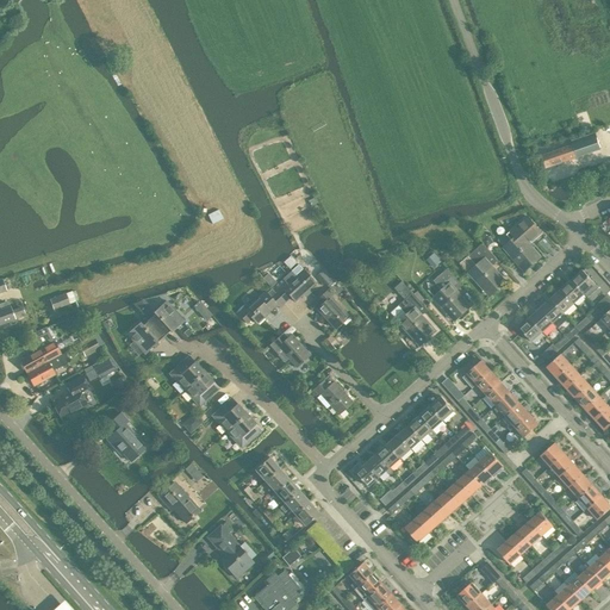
[(542,156),(546,168),(601,150),(595,134),(572,142),(573,145),(542,156)]
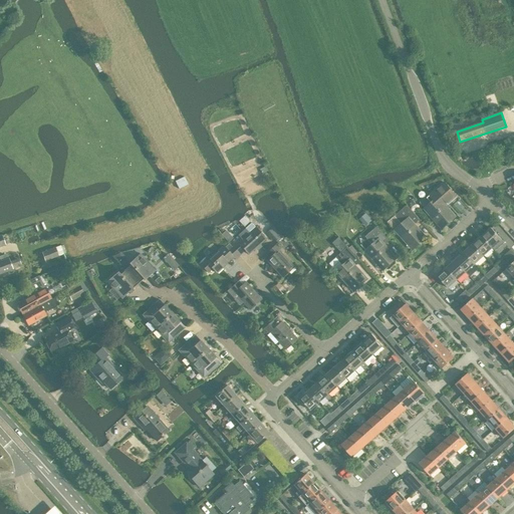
[(179,189),(189,185),(185,177),(175,181),(179,189)]
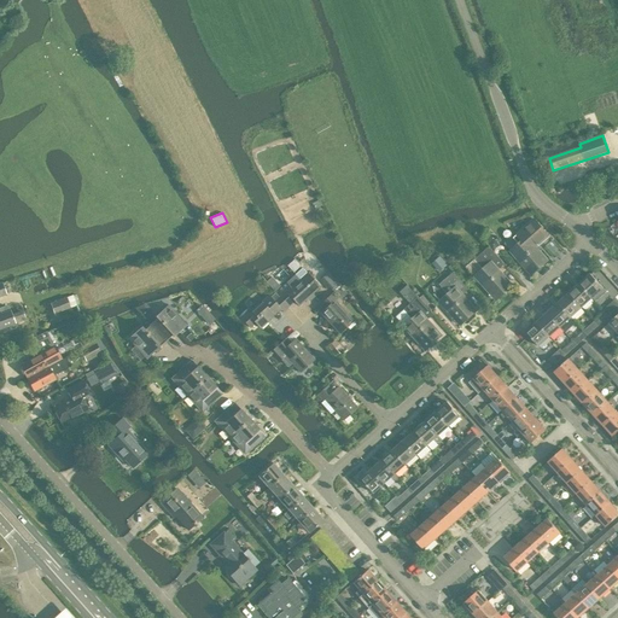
[(534,244),(547,233),(535,220),(513,238),(519,244),(511,251),(531,275),(548,261),(534,244)]
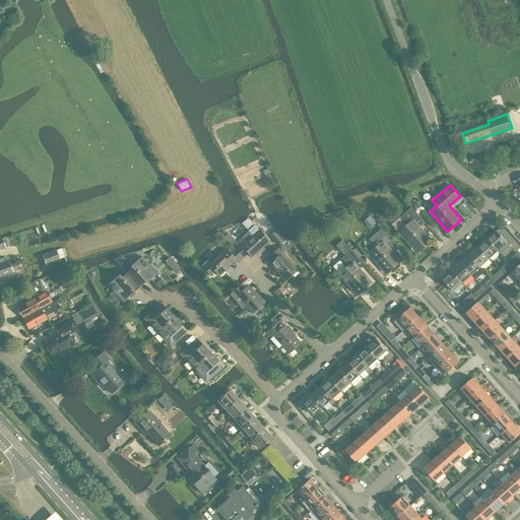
[(400,234),(400,233),(417,253),(432,240),(419,226),(425,222),(411,207),(392,224),(400,234)]
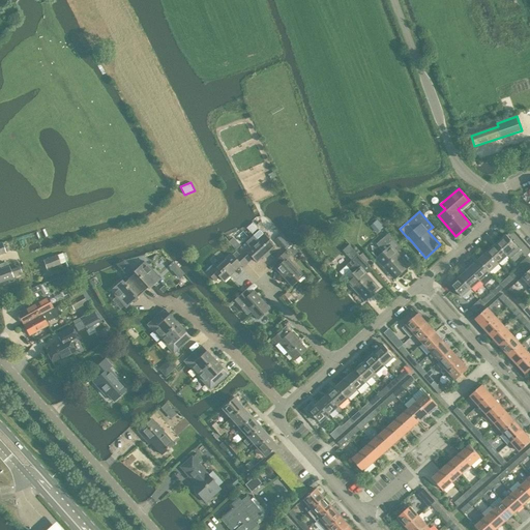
[(254,235),(236,251),(247,263),(253,258),(257,262),(274,246),(263,234),(260,230),(254,235)]
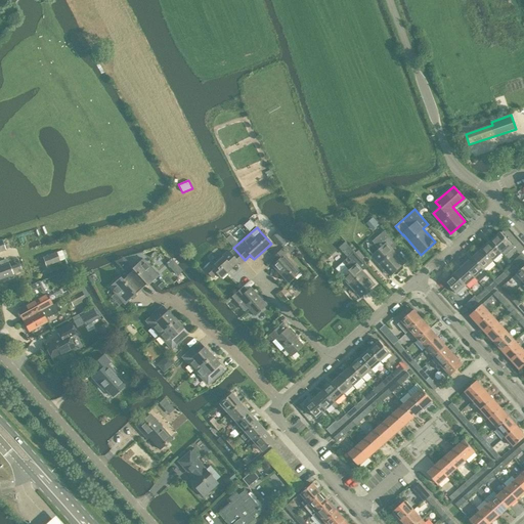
[(367,250),(374,256),(391,276),(405,264),(393,250),(398,246),(385,230),(373,242),(375,244),(367,250)]
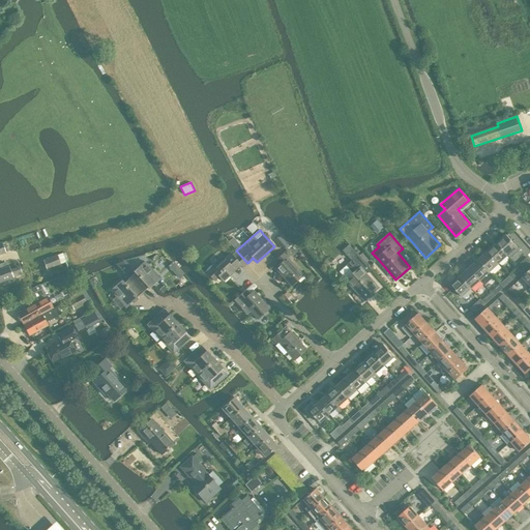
[(506,234),(497,243),(508,256),(510,259),(521,249),(518,247),(512,241),(508,237),(506,234)]
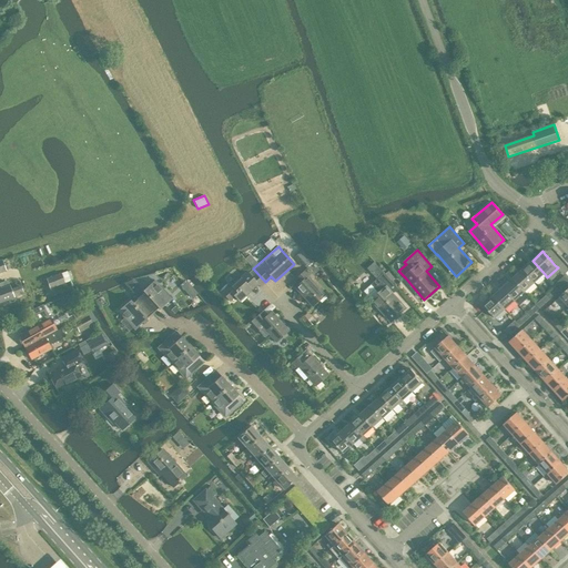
[(302,252),(295,259),(303,267),(304,266),(306,269),(306,267),(312,263),(311,261),(302,252)]
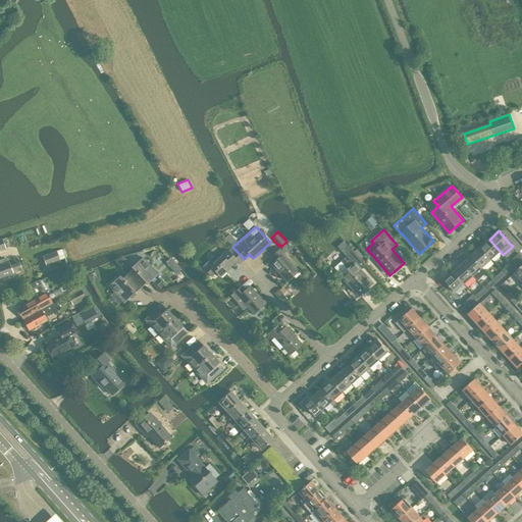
[(480,248),(491,260),(501,252),(489,240),(480,248)]
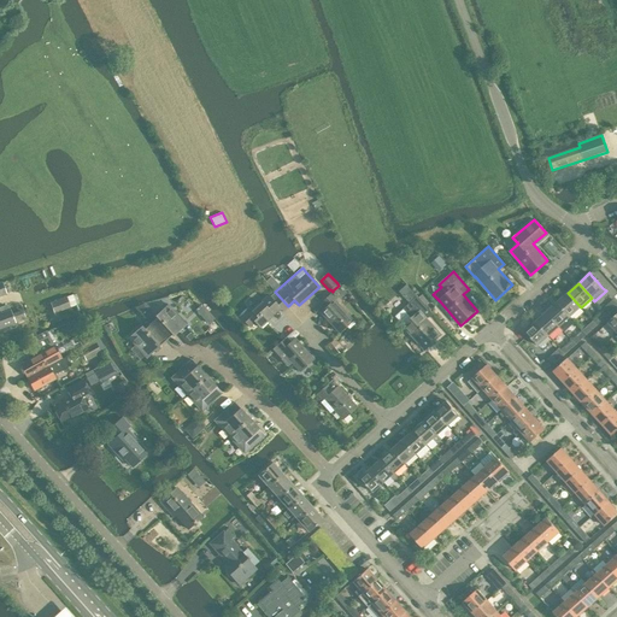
[(246,311),(240,317),(250,328),(256,323),(259,328),(281,310),(282,311),(288,306),(275,292),(270,297),(268,295),(247,313),(246,311)]
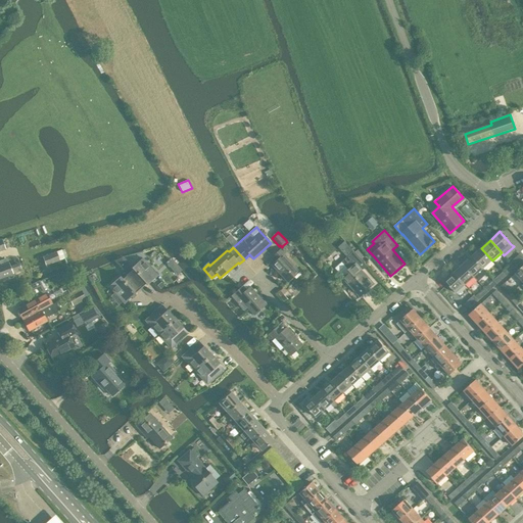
[(287,282),(299,272),(283,254),(286,251),(282,247),(271,256),(275,262),(272,265),(287,282)]
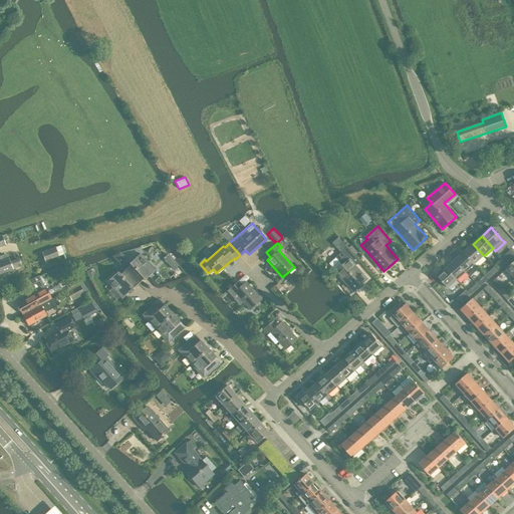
[(464,252),(475,264),(484,256),(473,244),(464,252)]
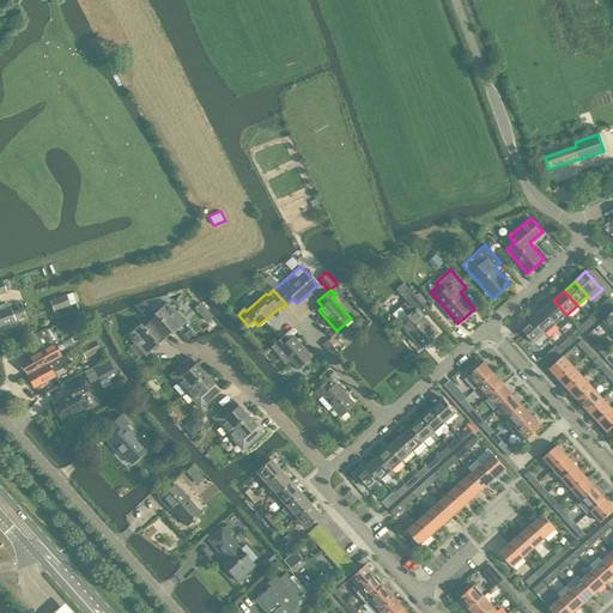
[(66,295),(49,301),(54,311),(70,305),(66,295)]
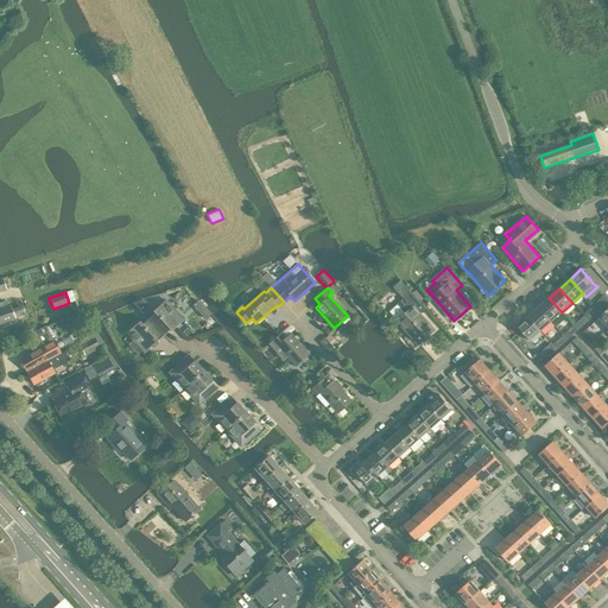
[(390,311),(398,322),(419,344),(435,330),(420,315),(428,310),(411,292),(398,304),(390,311)]
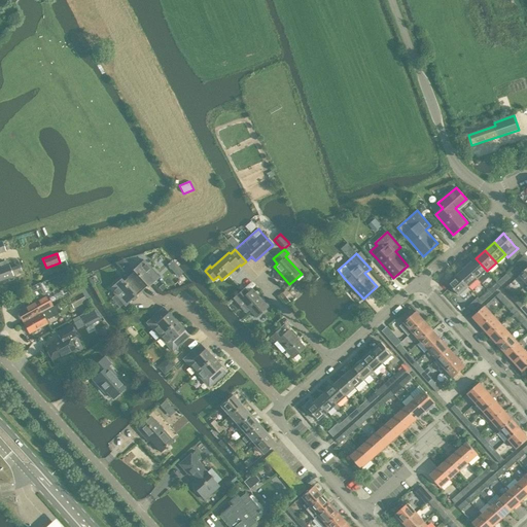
[(526,259),(524,255),(515,264),(516,266),(520,270),(526,262),(526,259)]
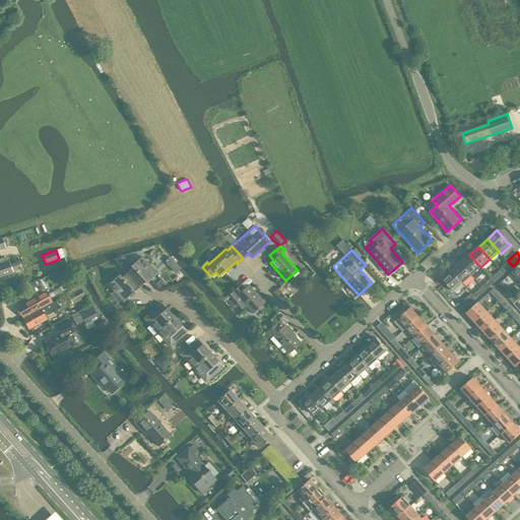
[(460,263),(471,275),(480,267),(469,255),(460,263)]
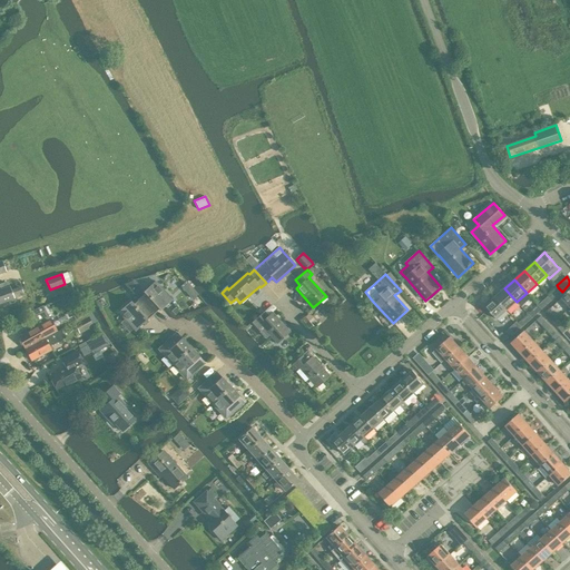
[(144,293),(138,297),(153,314),(158,308),(159,310),(172,298),(155,281),(143,292),(144,293)]
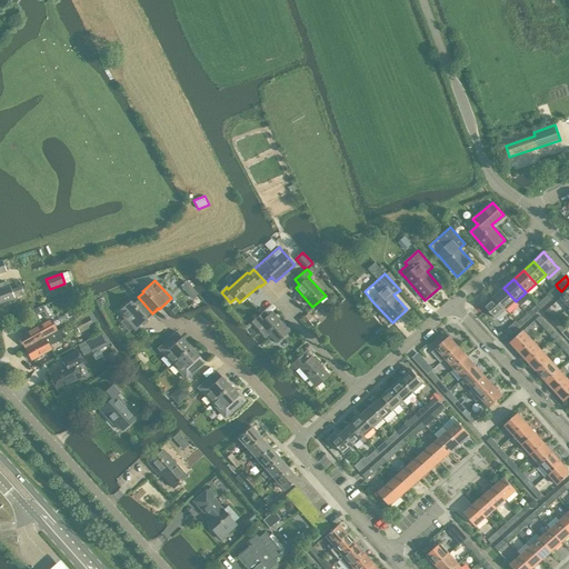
[(0,302),(13,298),(23,293),(20,285),(10,289),(9,286),(7,287),(5,282),(0,283),(0,302)]
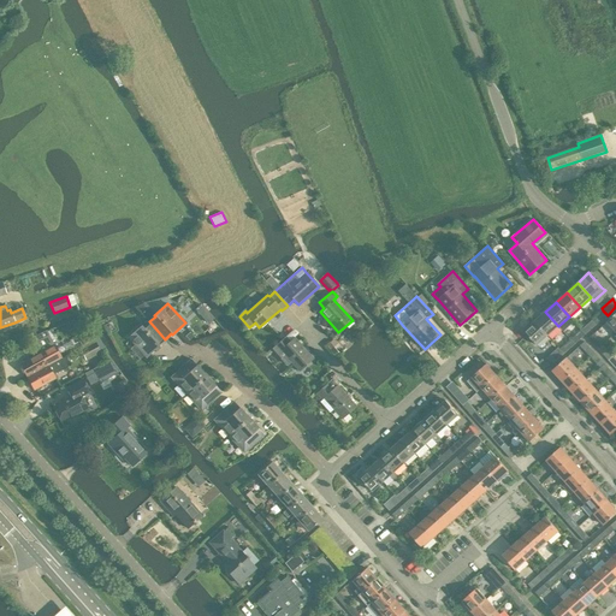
[(603,311),(592,320),(596,325),(597,325),(608,315),(603,311)]
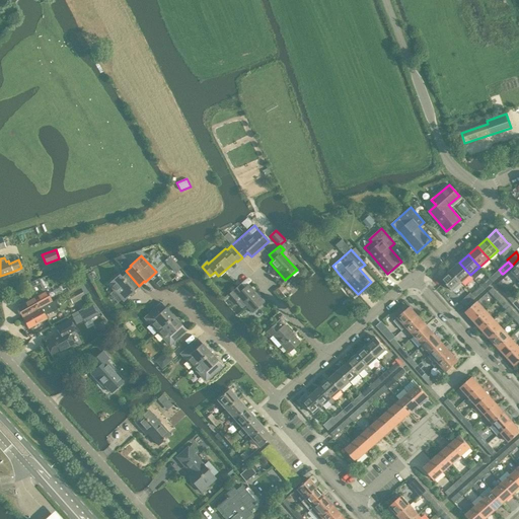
[(450,271),(461,283),(470,275),(459,263),(450,271)]
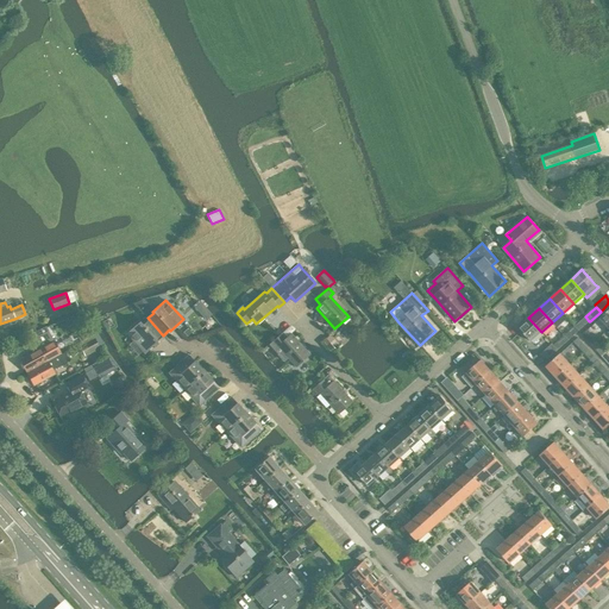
[(585,316),(575,326),(578,331),(590,321),(589,321),(585,316)]
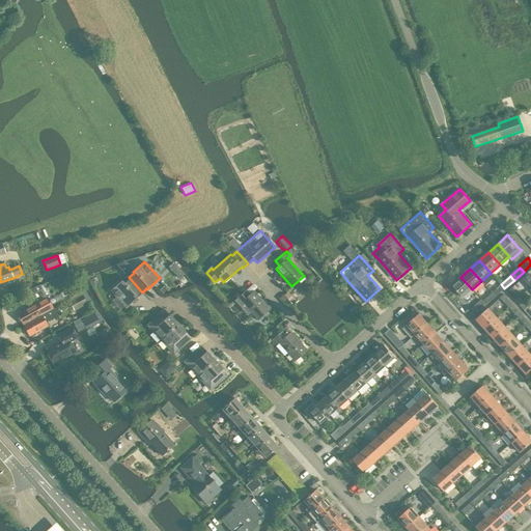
[(126,307),(142,292),(129,277),(123,282),(121,280),(110,289),(126,307)]
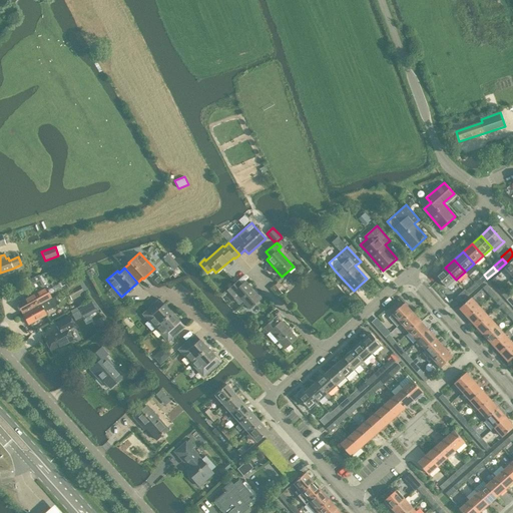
[(447,288),(456,280),(445,268),(436,276),(447,288)]
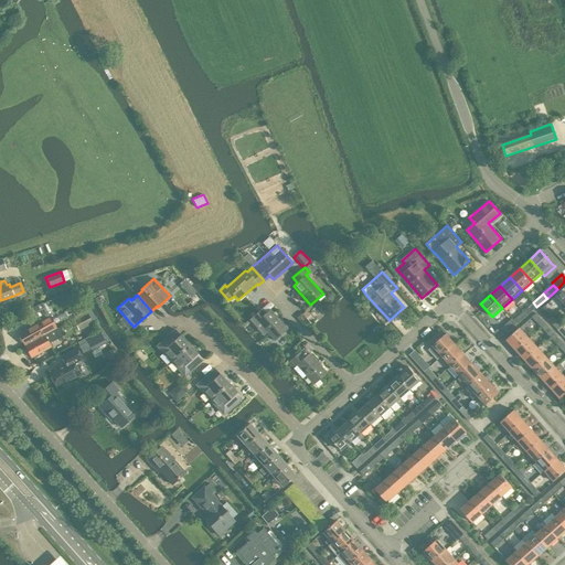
[(83,298),(72,305),(74,308),(78,317),(86,312),(89,310),(83,298)]
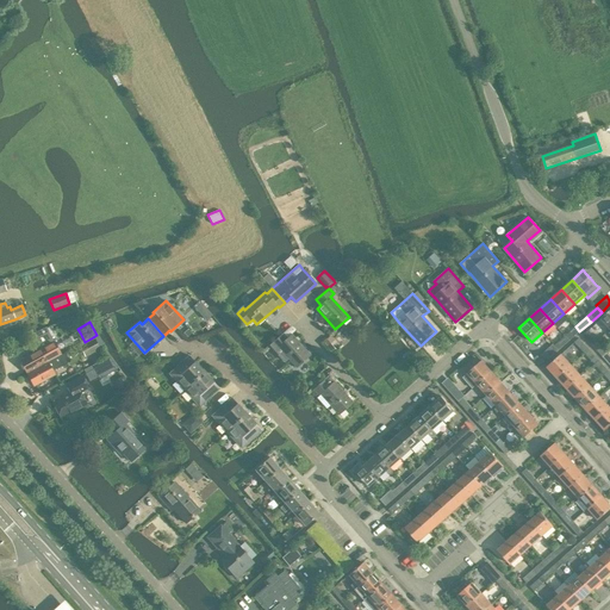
[(576,327),(565,336),(570,341),(576,336),(579,331),(576,327)]
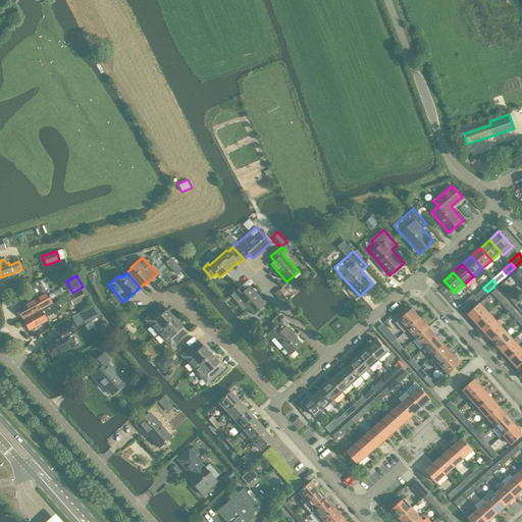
[(17,308),(23,319),(41,310),(52,304),(45,292),(41,283),(31,290),(36,299),(17,308)]
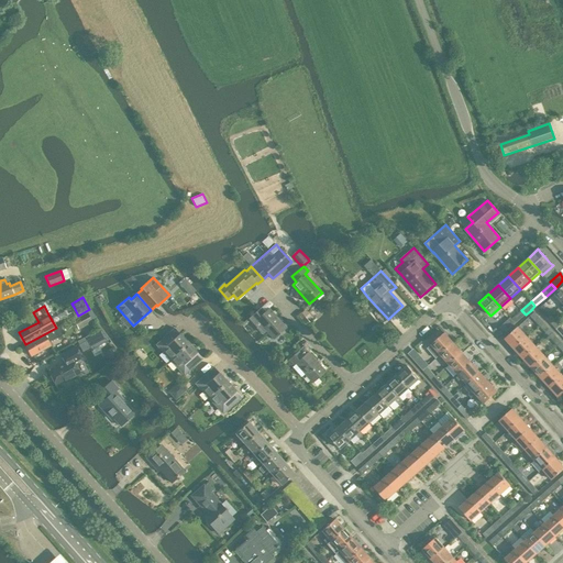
[(538,309),(547,319),(551,316),(542,306),(538,309)]
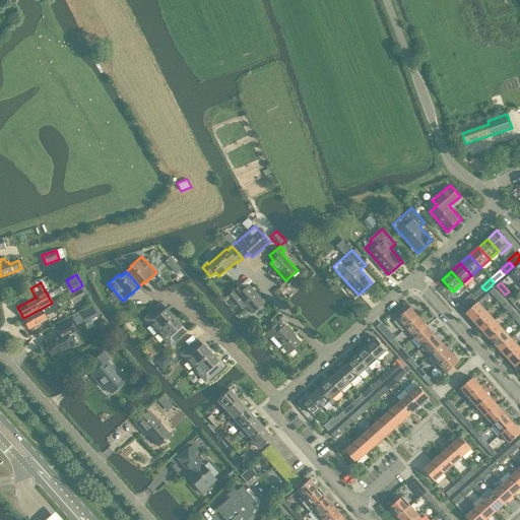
[(229,294),(237,303),(241,307),(244,308),(246,306),(252,313),(264,303),(248,284),(244,288),(240,284),(229,294)]
